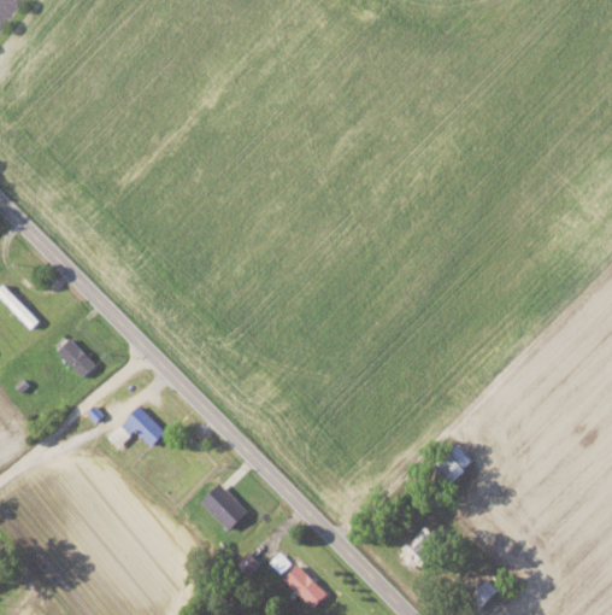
[(82,378),(95,364),(70,338),(57,351),(82,378)]
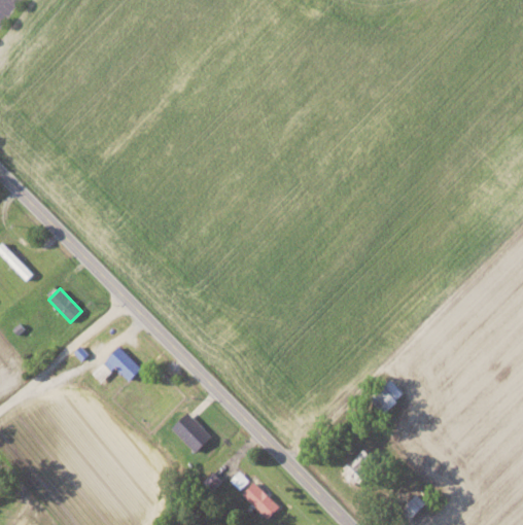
[(101,364),(91,376),(99,382),(113,366),(129,381),(141,368),(117,346),(101,364)]
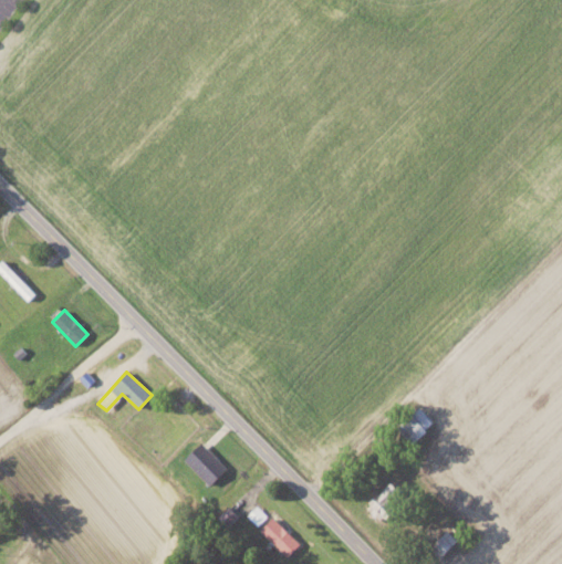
[(210,486),(227,469),(200,444),(184,461),(210,486)]
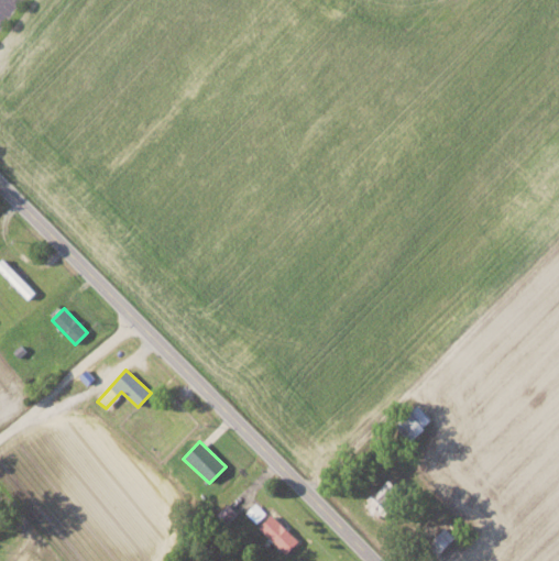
[(387,502),(399,490),(388,479),(362,505),(379,521),(393,507),(387,502)]
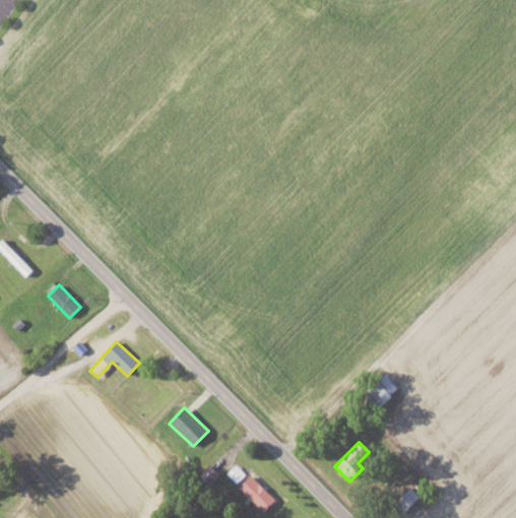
[(238,488),(264,512),(276,500),(249,475),(238,488)]
